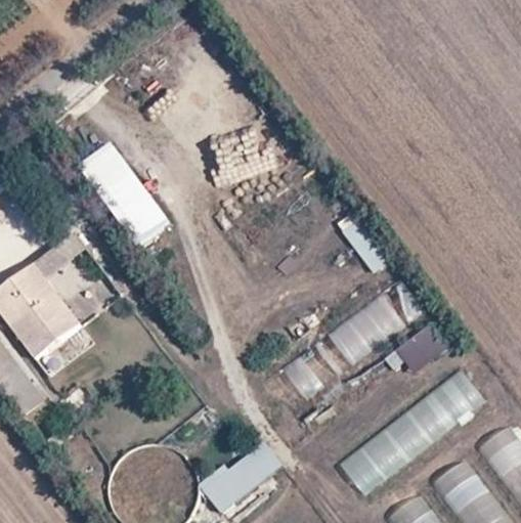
[(140,246),(171,223),(110,140),(79,163),(140,246)]
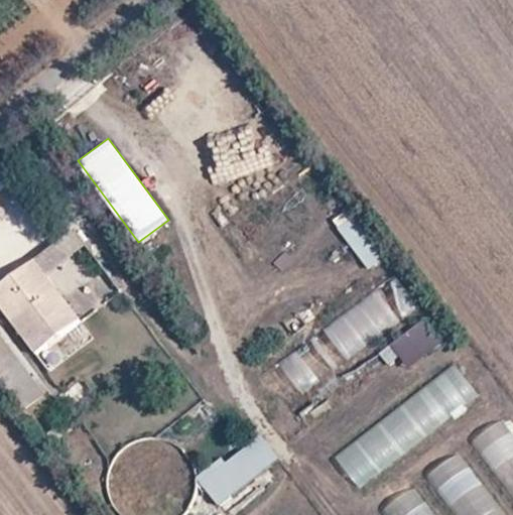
[(0,188),(9,175),(0,168),(0,188)]
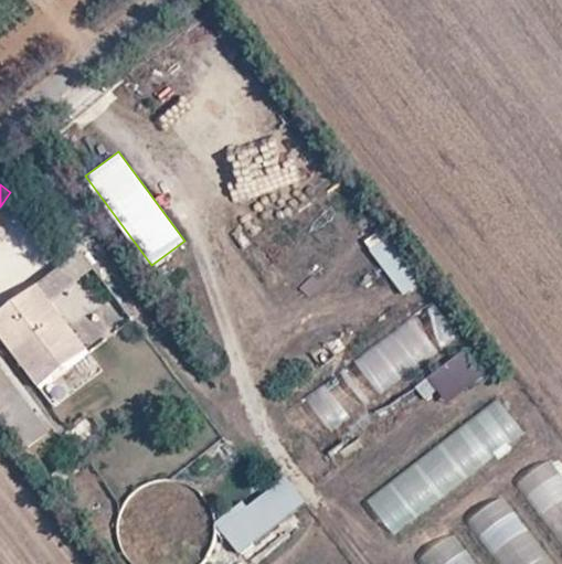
[(425,270),(390,226),(366,245),(400,290),(425,270)]
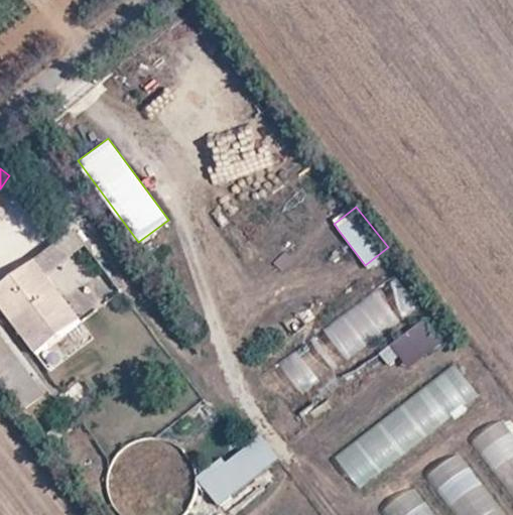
[(0,306),(35,351),(77,318),(32,262),(0,286),(0,306)]
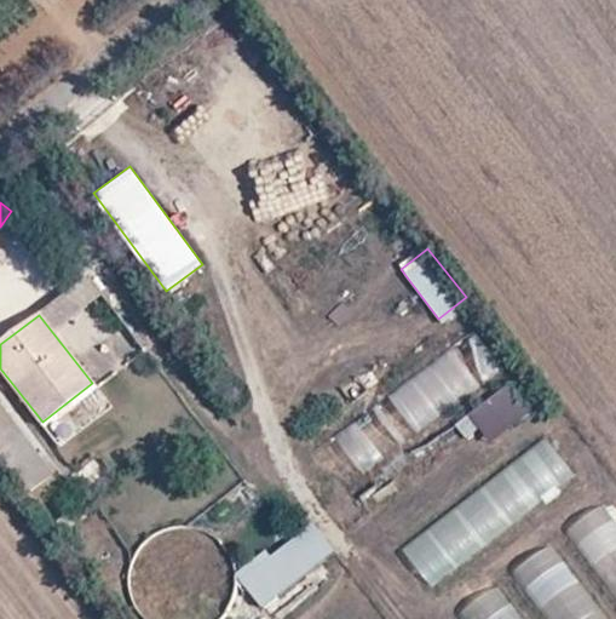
[(479,336),(314,439),(339,479),(505,376),(479,336)]
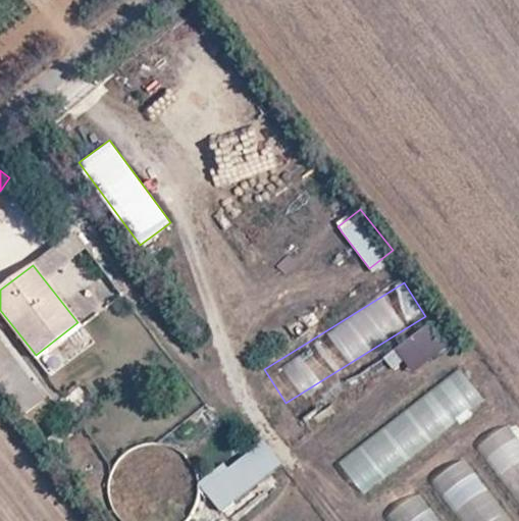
[(428,324),(397,348),(415,373),(448,349),(428,324)]
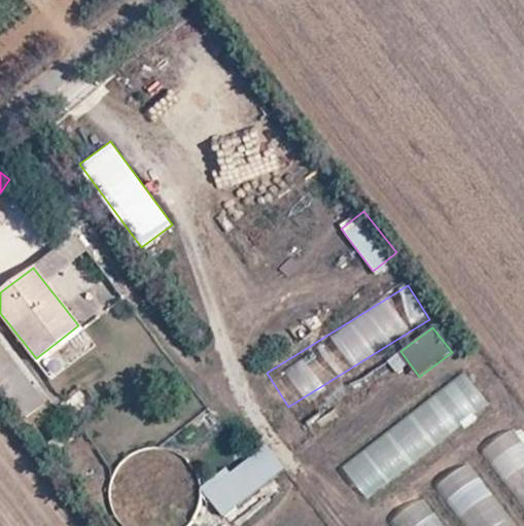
[(461,372),(340,466),(365,500),(488,405),(461,372)]
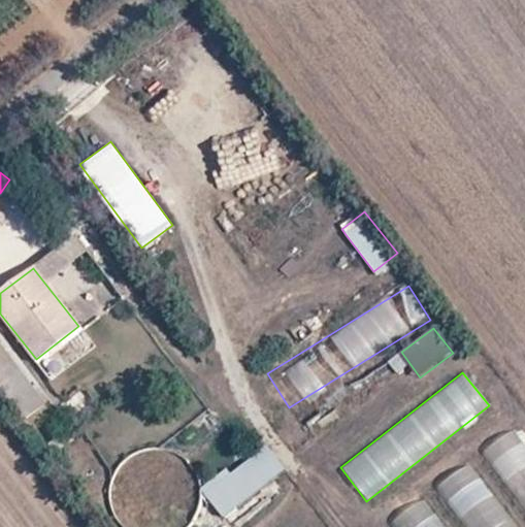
[(480,452),(502,483),(524,465),(524,446),(513,428),(480,452)]
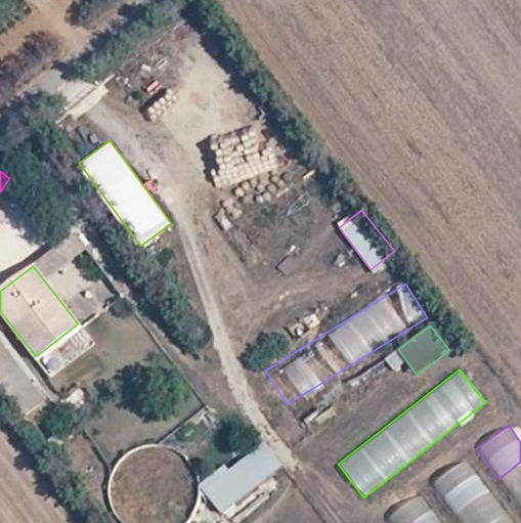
[(227,470),(224,465),(198,484),(219,512),(281,467),(264,443),(227,470)]
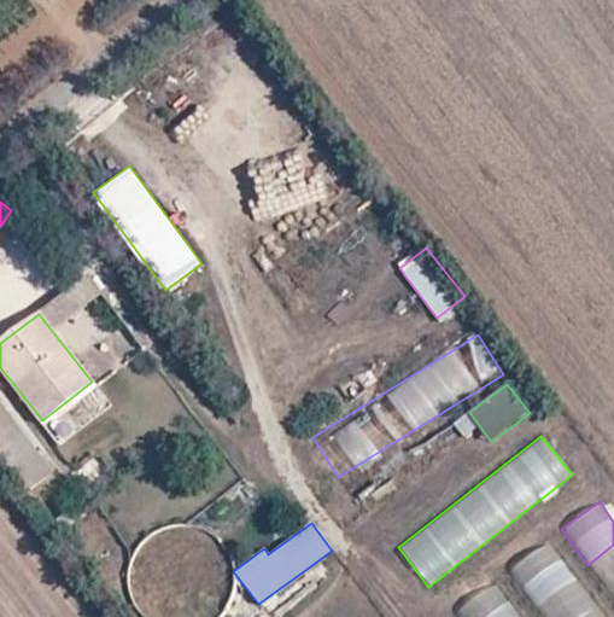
[(532,606),(572,581),(548,542),(508,569),(532,606)]
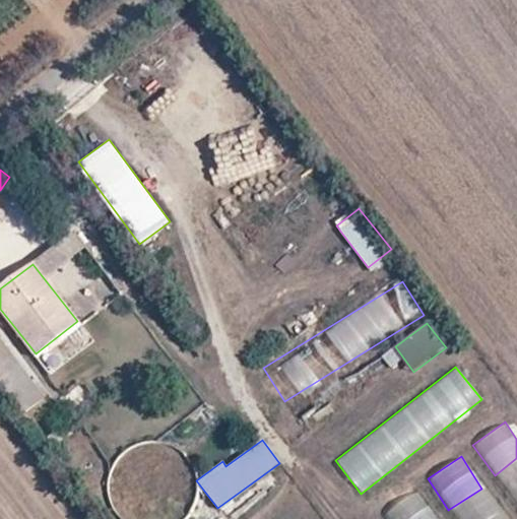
[(516,499),(516,458),(498,472),(516,499)]
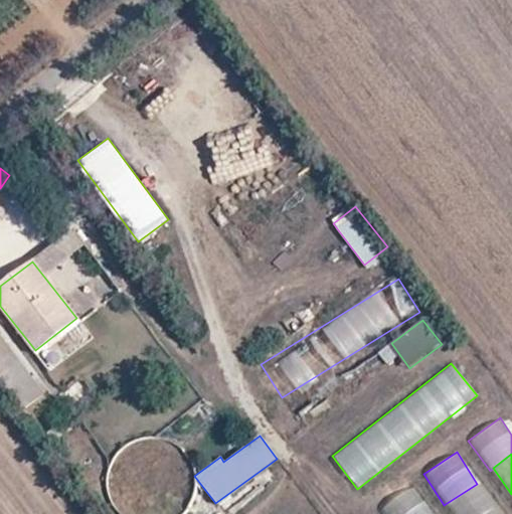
[(431,513),(409,486),(378,510),(381,513),(431,513)]
